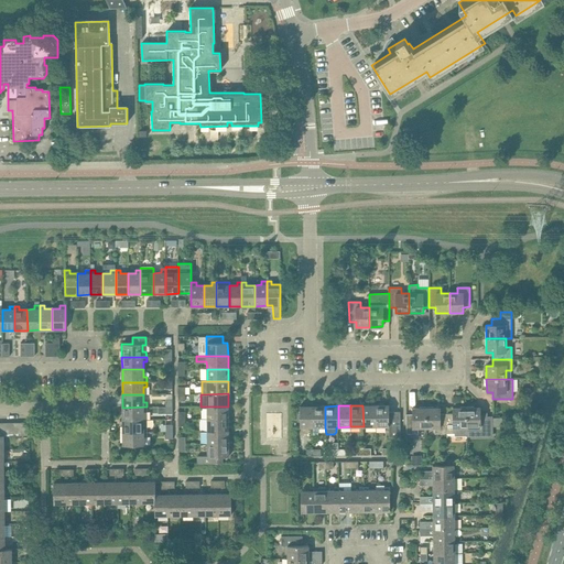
[(362,405),(364,426),(376,426),(376,405),(362,405)]
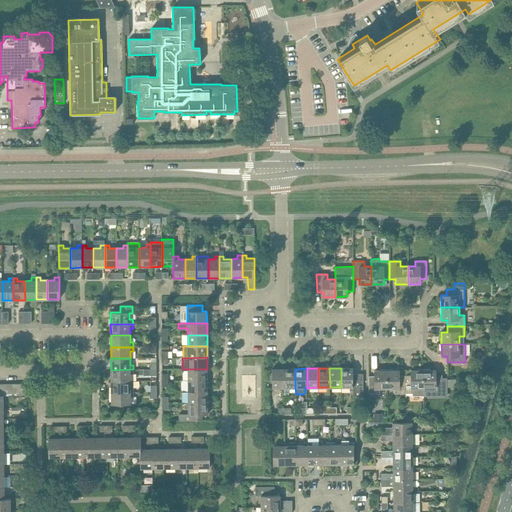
[(341,387),(353,387),(353,374),(353,368),(341,368),(341,387)]
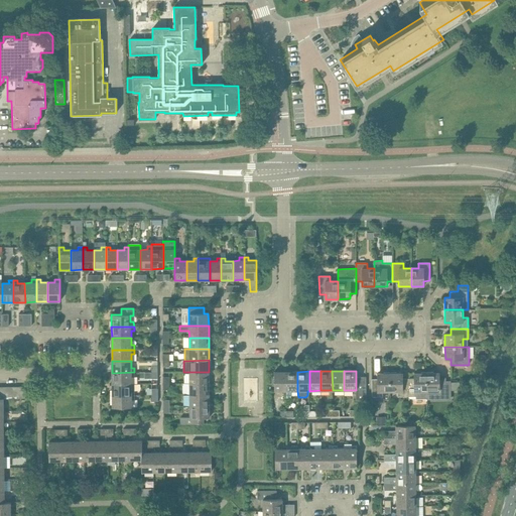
[(112,373),(112,384),(131,384),(131,377),(134,377),(134,372),(112,373)]
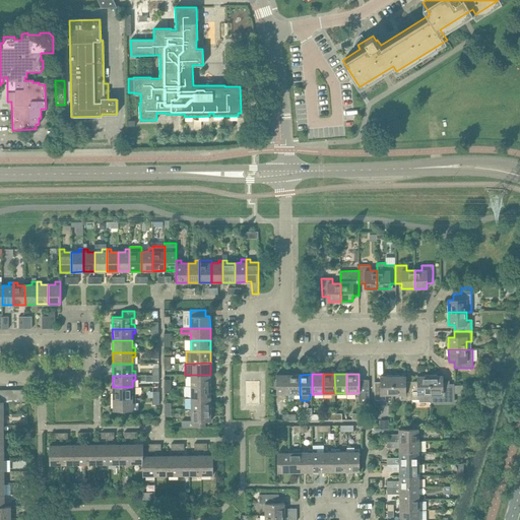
[(210,386),(210,375),(191,375),(191,386),(210,386)]
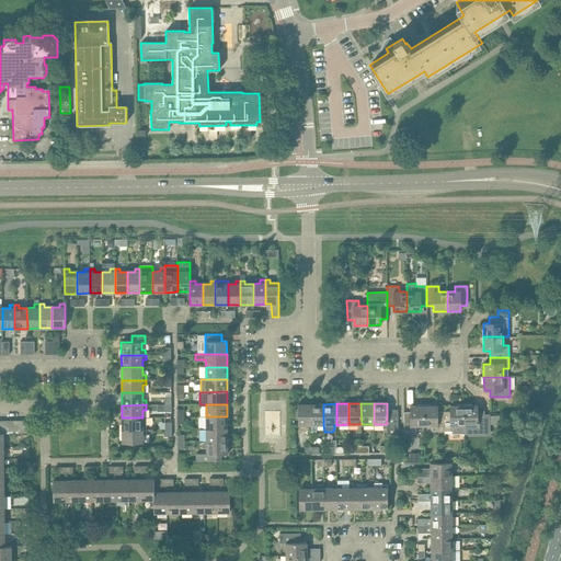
[(298,425),(311,425),(311,404),(298,404),(298,425)]
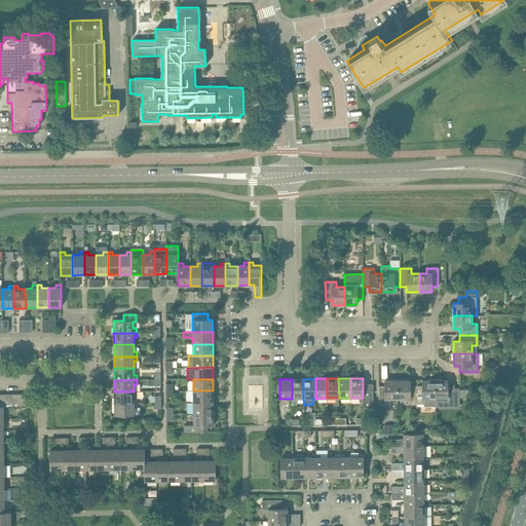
[(297,404),(297,399),(303,399),(303,379),(292,379),(292,399),(292,406),(296,406),(297,404)]
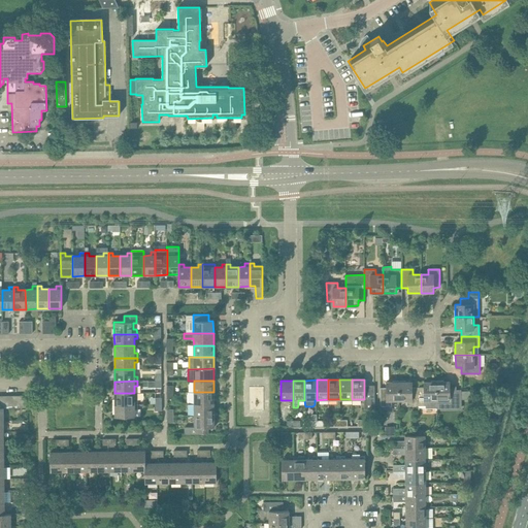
[(399,383),(399,401),(406,401),(406,406),(418,406),(418,388),(411,388),(411,382),(399,383)]
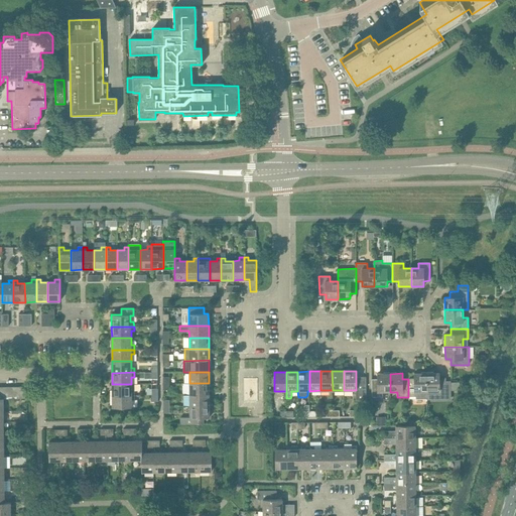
[(414,379),(408,379),(408,397),(409,397),(410,399),(415,399),(426,399),(426,391),(426,373),(414,373),(414,379)]
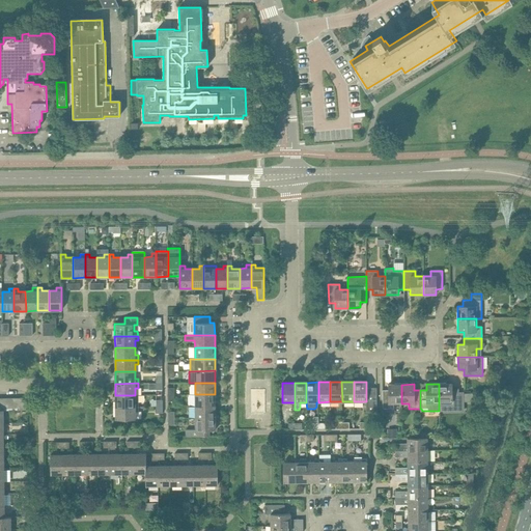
[(451,384),(439,384),(439,402),(439,411),(439,412),(458,412),(458,403),(460,403),(460,394),(458,394),(458,392),(458,389),(457,389),(451,389),(451,384)]
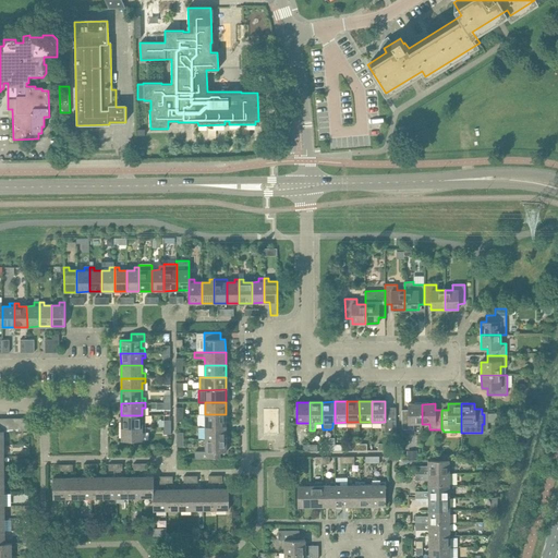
[(422,424),(422,404),(408,404),(408,410),(401,410),(402,429),(414,429),(413,424),(422,424)]
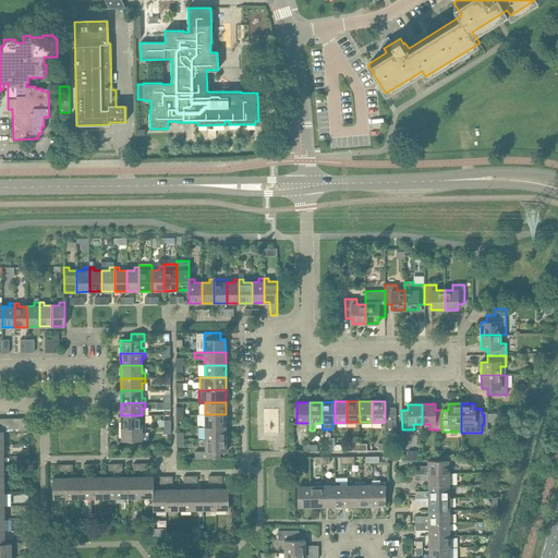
[(385,433),(396,433),(396,408),(385,408),(385,422),(385,433)]
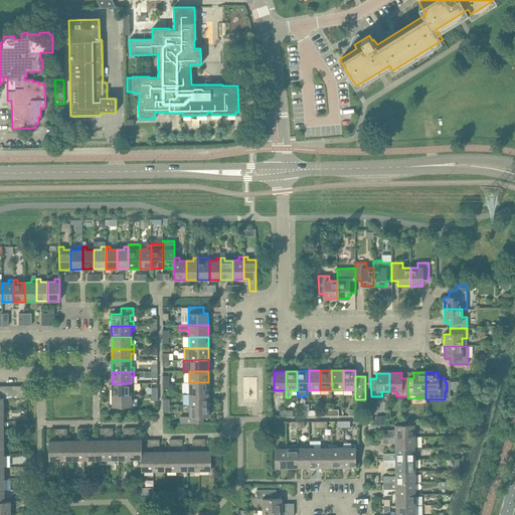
[(450,381),(450,390),(460,389),(460,381),(450,381)]
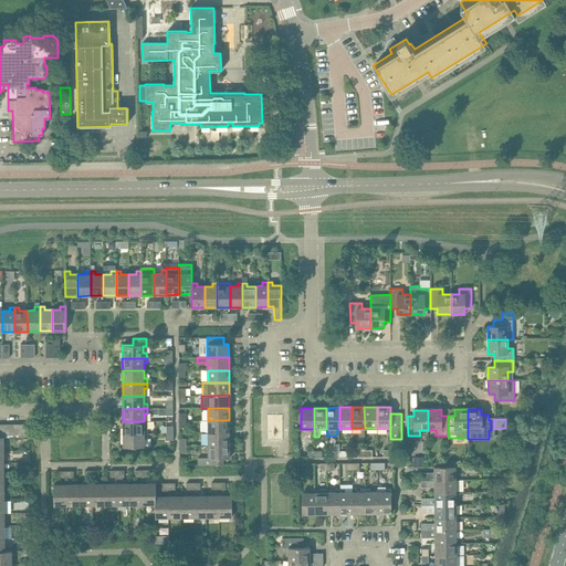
[(229,432),(229,420),(208,420),(208,433),(229,432)]
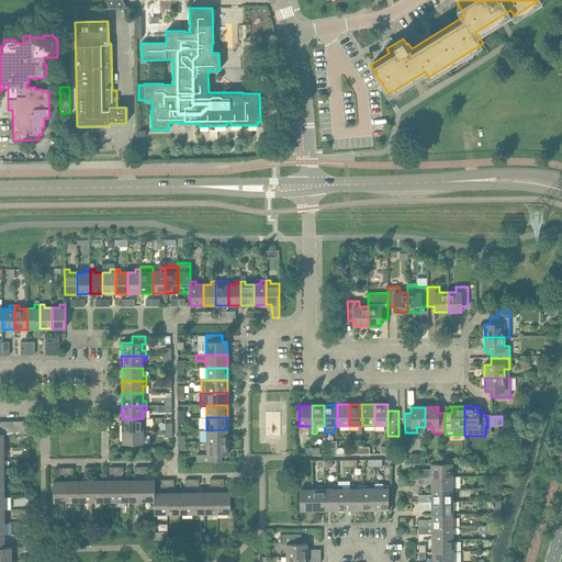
[(143,418),(122,418),(122,430),(146,430),(146,418),(143,418)]
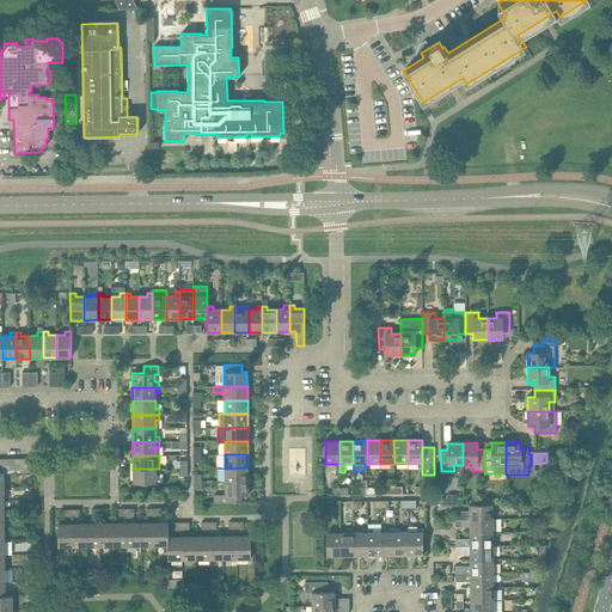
[(225,469),(218,469),(218,482),(225,482),(249,482),(248,467),(225,469)]
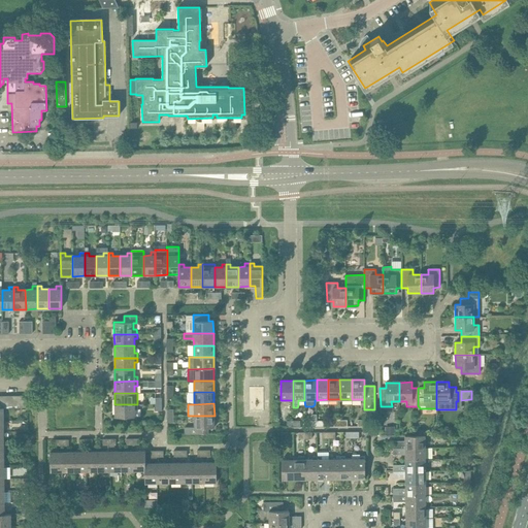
[(137,404),(114,404),(114,417),(135,417),(134,409),(137,408),(137,404)]
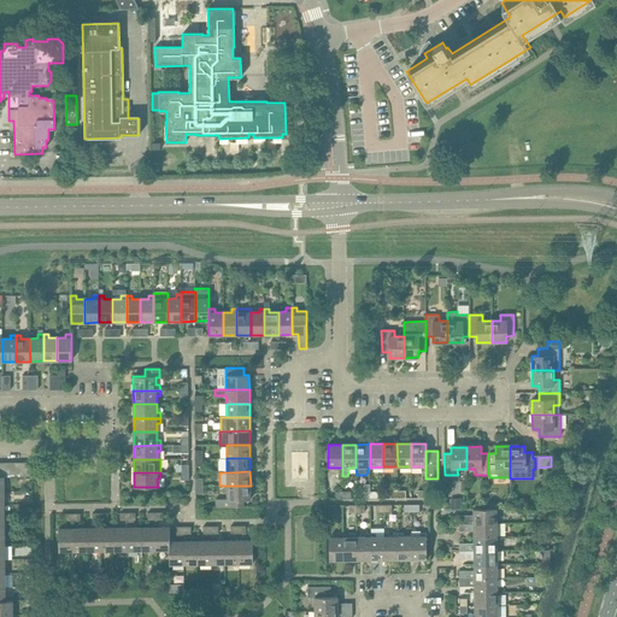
[(251,500),(251,486),(227,486),(227,499),(216,499),(216,507),(244,507),(244,500),(251,500)]
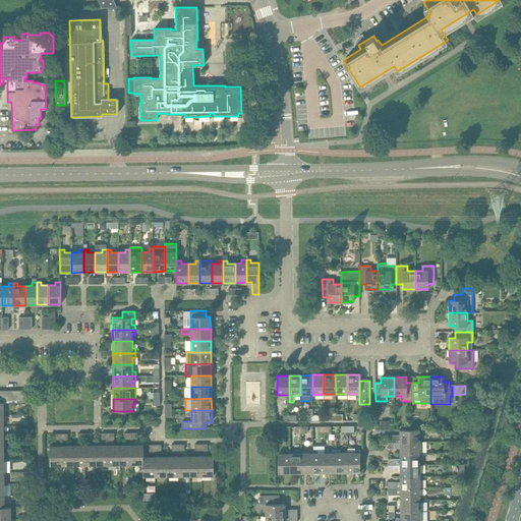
[(400,436),(388,436),(388,442),(394,442),(400,442),(419,442),(419,429),(412,429),(400,430),(400,436)]
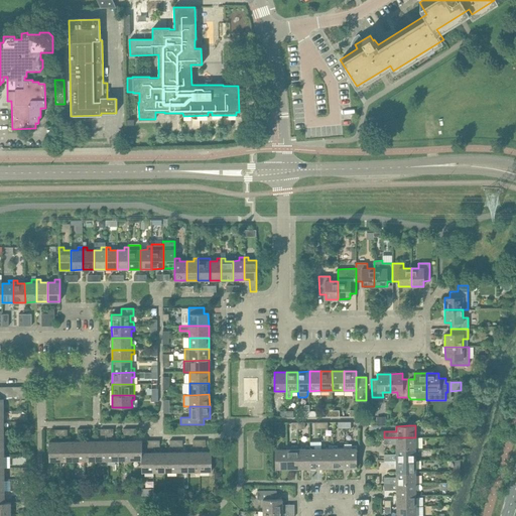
[(396,449),(415,449),(415,437),(390,437),(384,438),(384,444),(396,444),(396,449)]
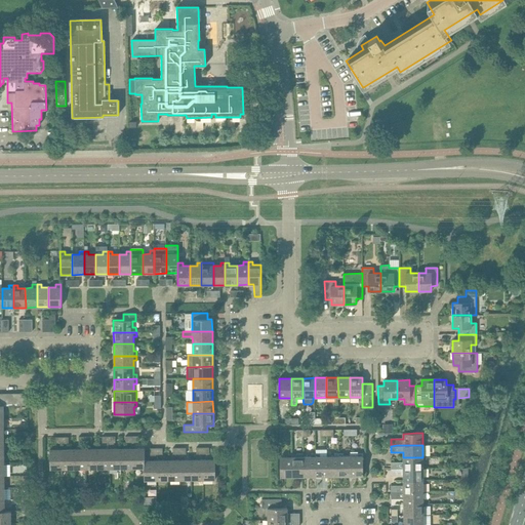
[(132,448),(121,449),(121,468),(132,468),(132,448)]
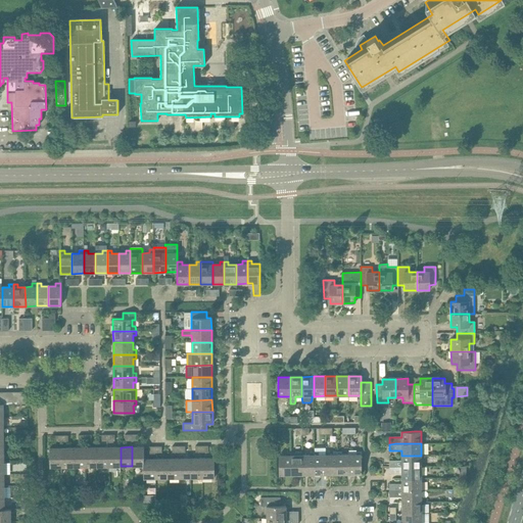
[(132,466),(143,466),(144,459),(144,446),(132,446),(132,466)]
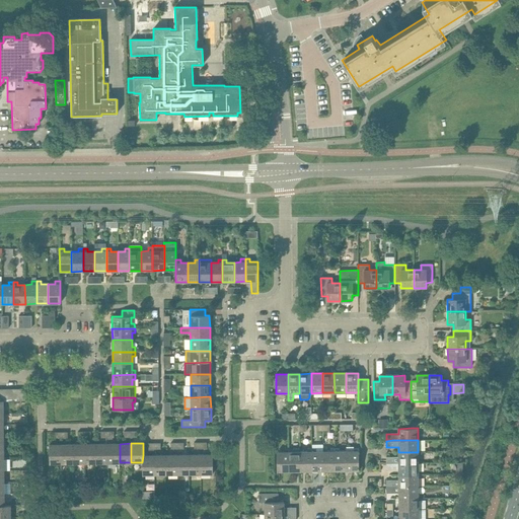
[(50,463),(61,463),(61,444),(49,444),(50,463)]
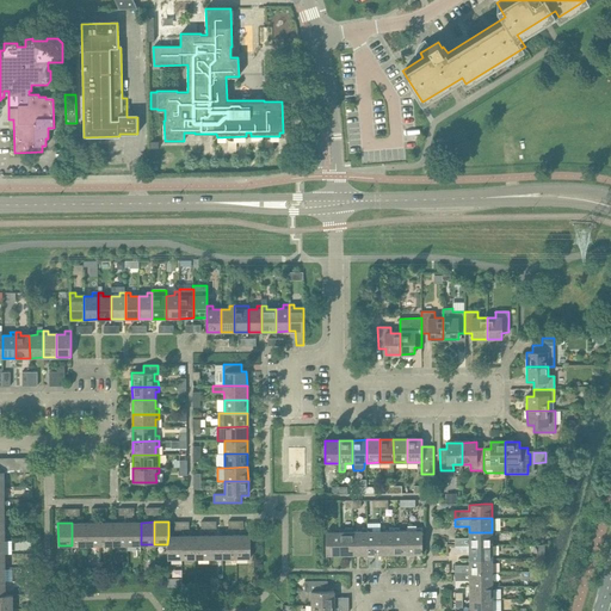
[(86,523),(72,523),(72,545),(86,545),(86,523)]
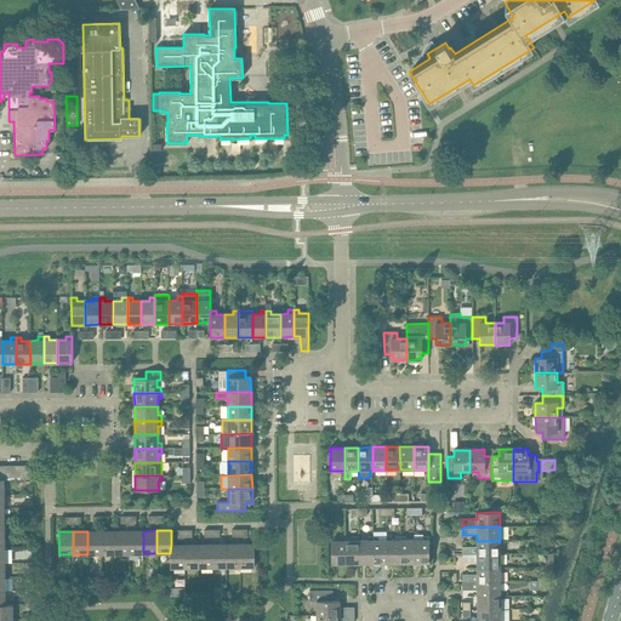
[(87,554),(101,554),(101,531),(87,531),(87,554)]
